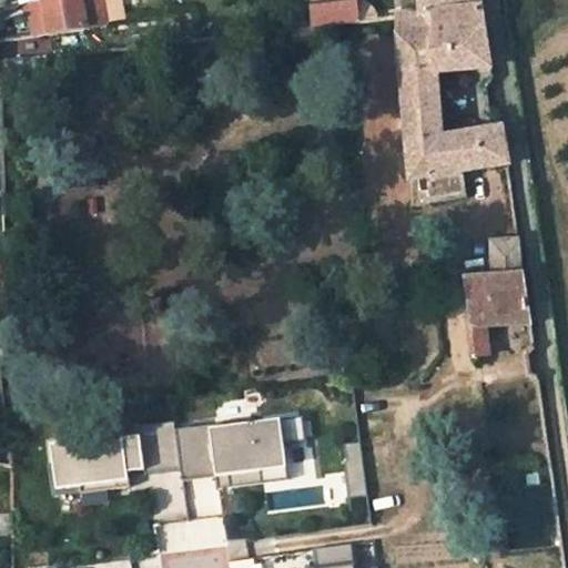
[(88,29),(82,0),(40,0),(33,2),(23,4),(26,16),(29,16),(33,38),(88,29)]
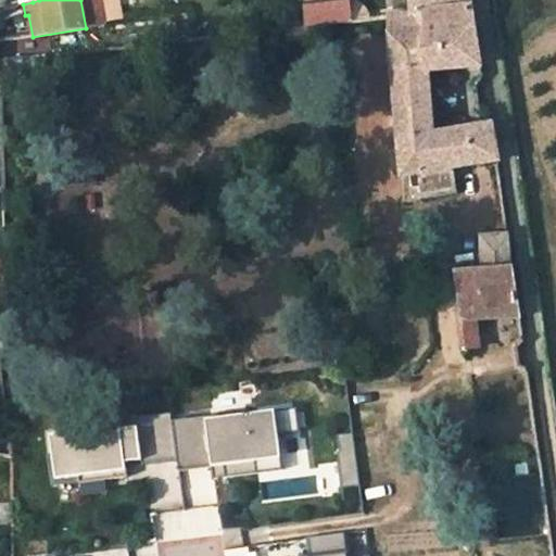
[(80,0),(86,28),(104,25),(99,0),(80,0)]
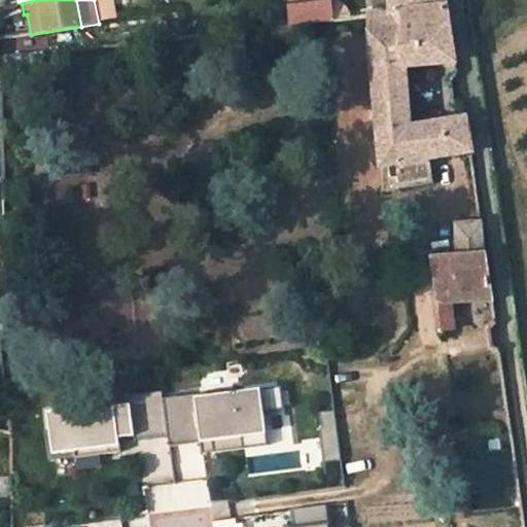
[(288,0),(290,25),(370,14),(447,6),(446,0),(288,0)]
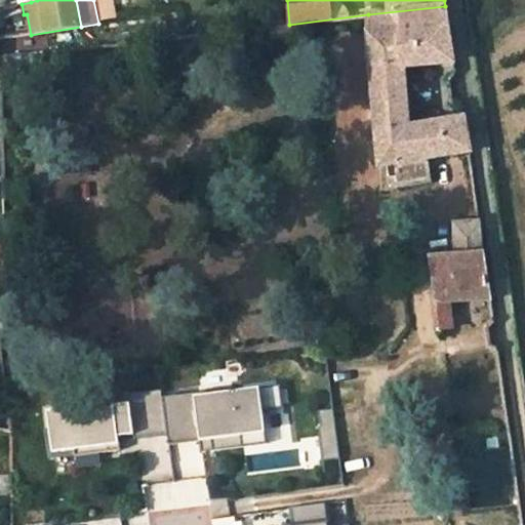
[(445,6),(368,14),(381,166),(427,158),(470,151),(462,107),(409,115),(403,55),(452,48),(445,6)]
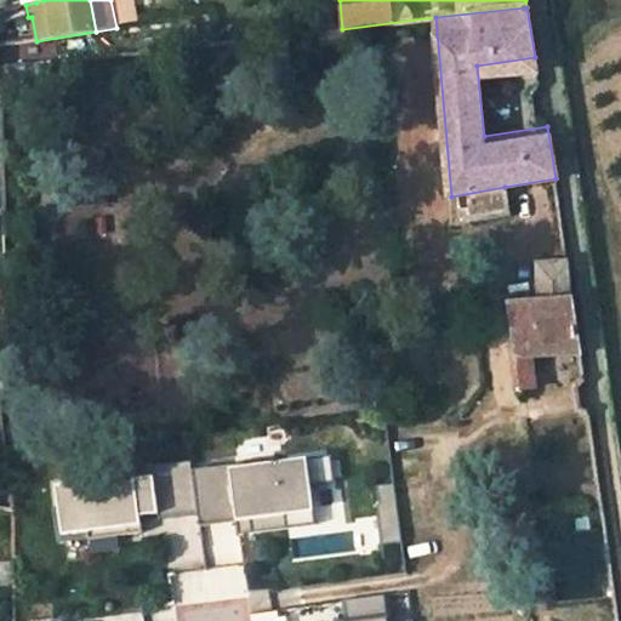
[(505,187),(451,197),(455,226),(510,216),(505,187)]
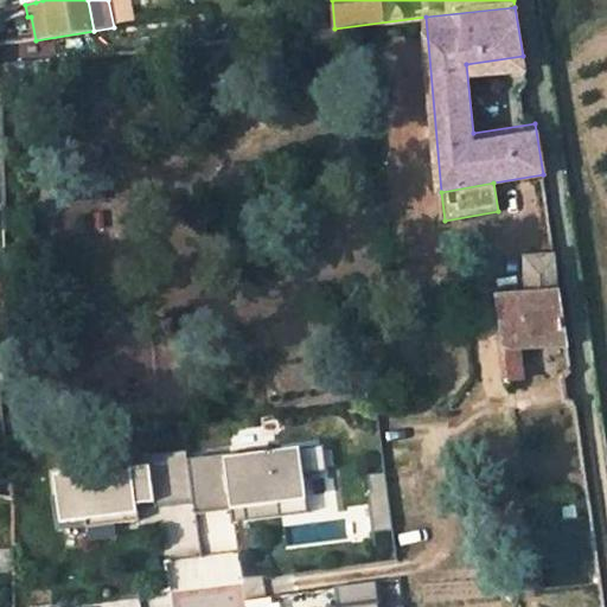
[(498,298),(509,382),(524,379),(521,347),(569,345),(561,293),(556,285),(556,259),(528,261),(529,295),(498,298)]
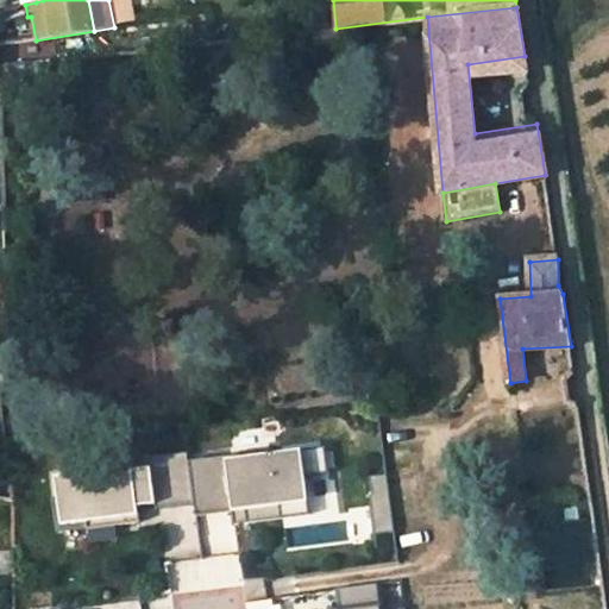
[(0,326),(10,325),(10,293),(0,294),(0,326)]
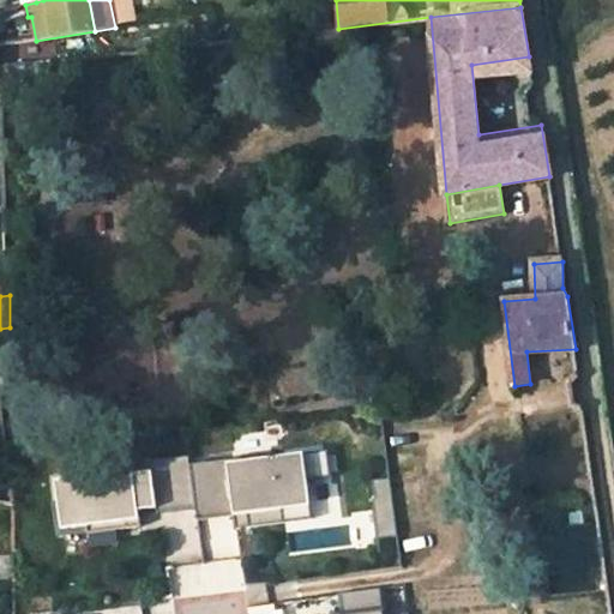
[(277,453),(191,465),(196,507),(198,522),(250,515),(251,522),(287,517),(286,507),(312,504),(309,481),(333,477),(330,451),(278,458),(277,453)]
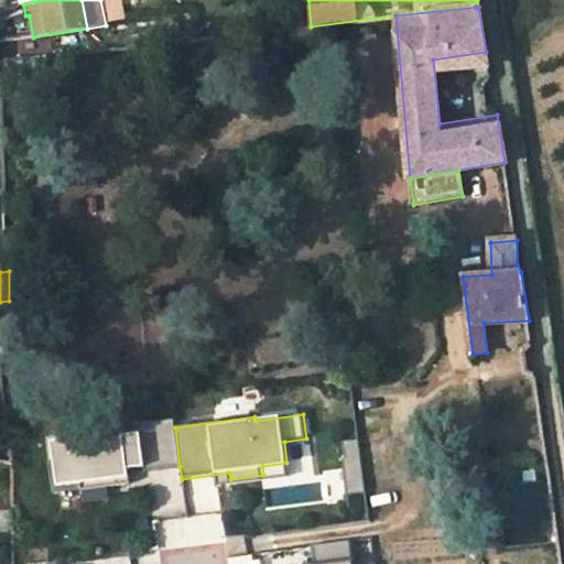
[(175,427),(174,420),(115,427),(115,430),(73,435),(74,438),(52,442),(58,487),(80,484),(108,480),(109,487),(130,484),(128,468),(143,467),(144,470),(180,466),(175,427)]
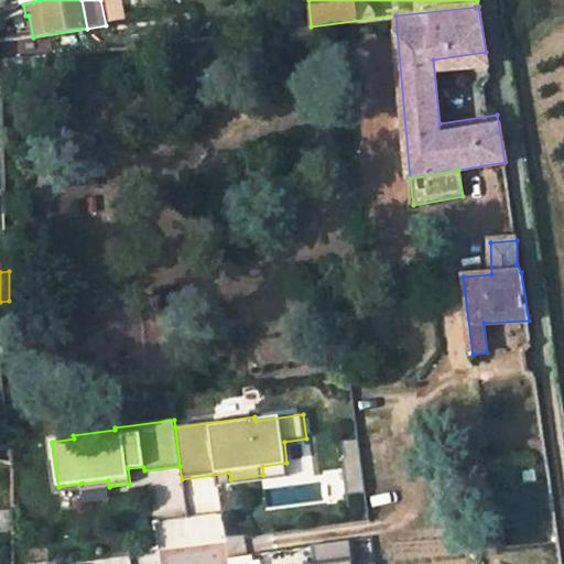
[(343,443),(345,458),(343,458),(347,495),(366,492),(358,441),(343,443)]
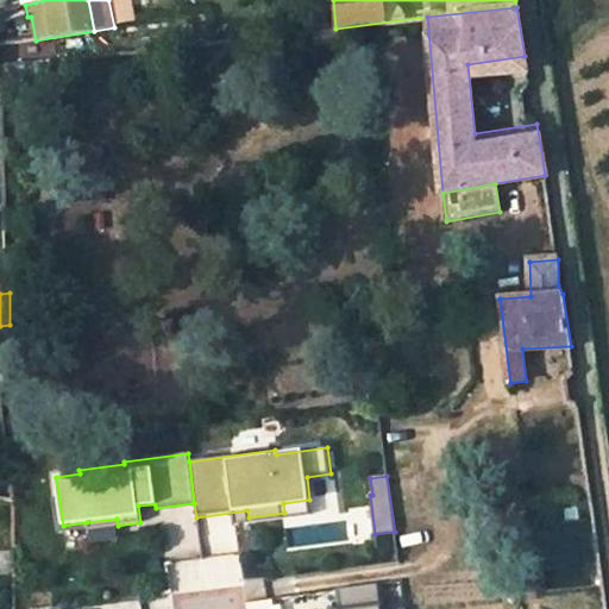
[(117,519),(87,522),(88,529),(118,526),(117,519)]
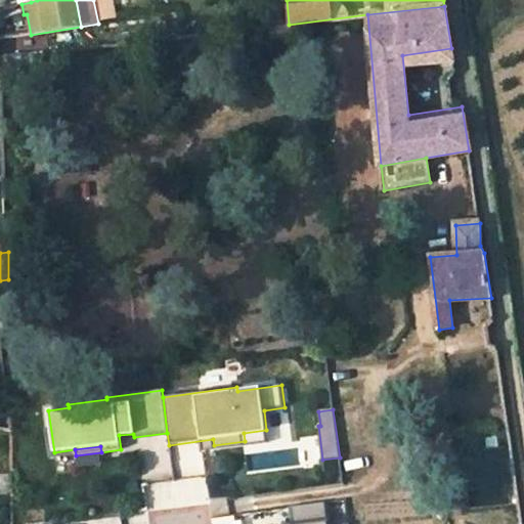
[(328,523),(325,503),(292,508),(293,523),(328,523)]
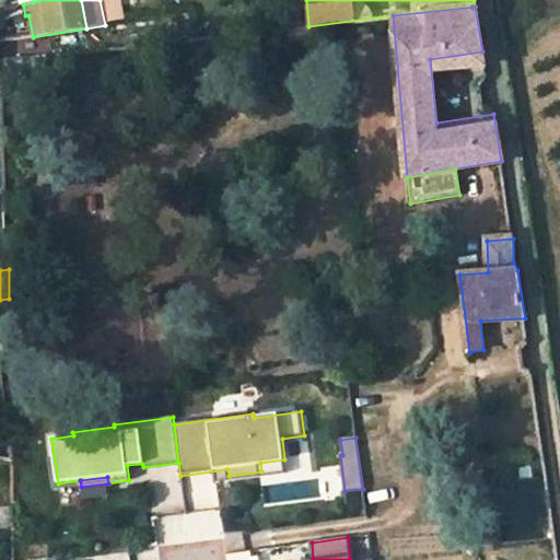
[(155,559),(155,546),(139,546),(138,559),(155,559)]
